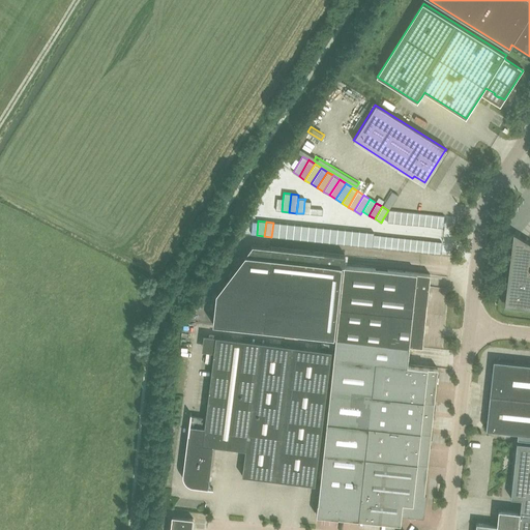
[(278,237),(281,223),(273,223),(271,237),(278,237)]
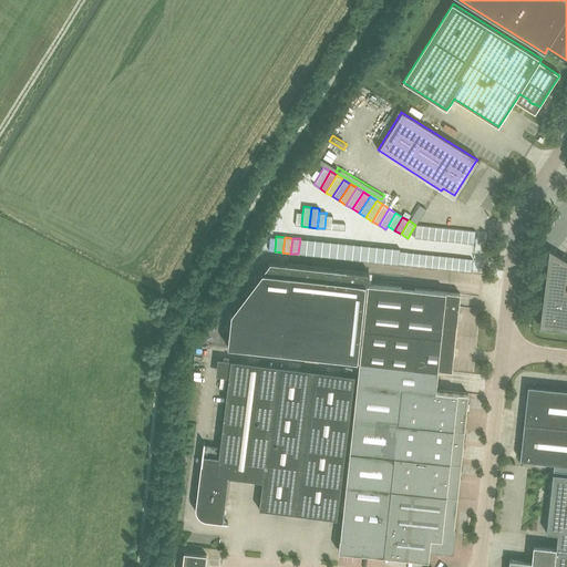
[(298,254),(306,255),(308,239),(300,238),(298,254)]
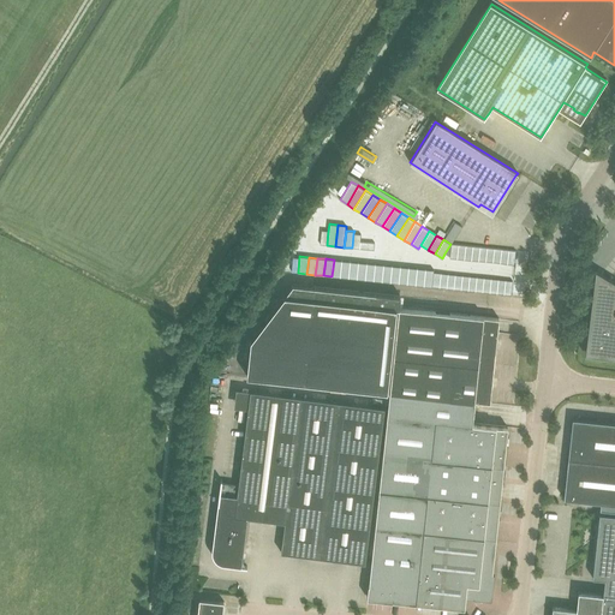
[(340,278),(342,261),(334,260),(332,276),(340,278)]
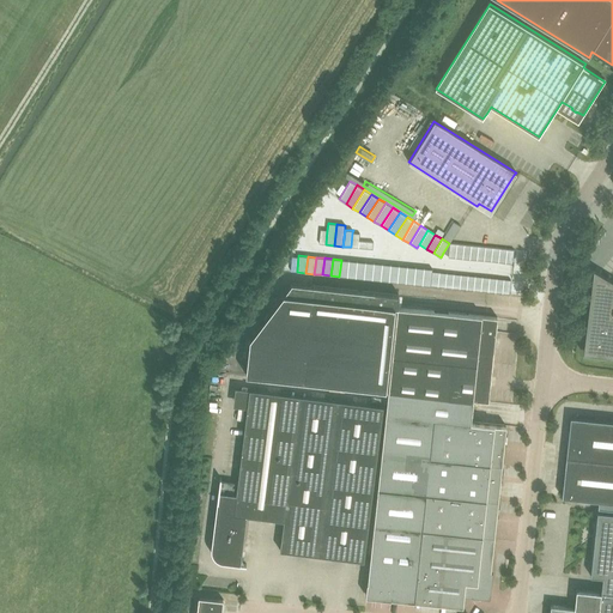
[(339,277),(347,278),(350,261),(341,260),(339,277)]
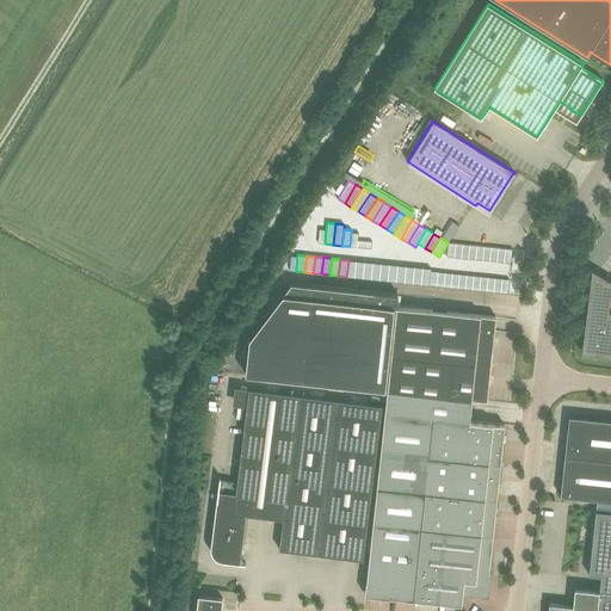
[(346,277),(355,277),(356,260),(349,260),(346,277)]
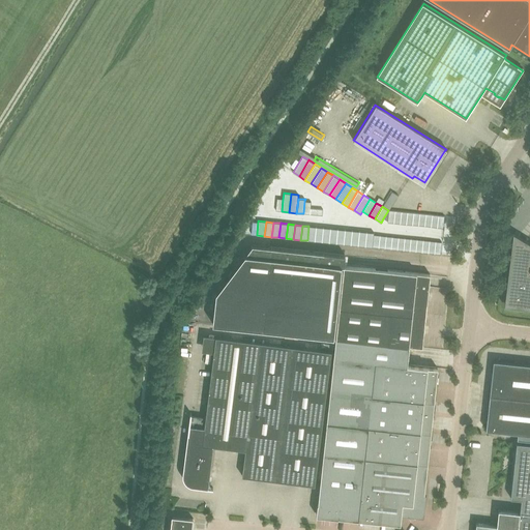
[(315,241),(316,227),(308,226),(307,240),(315,241)]
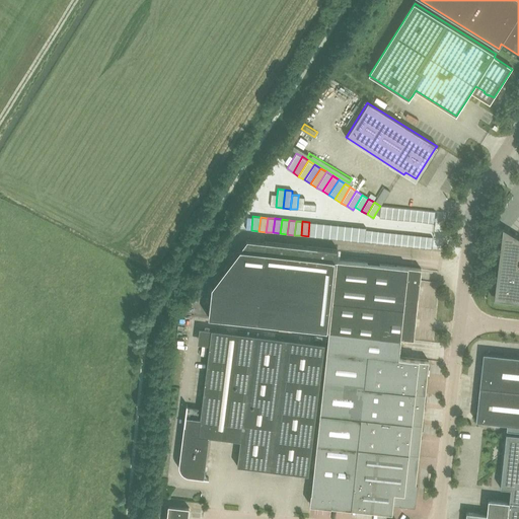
[(308,236),(315,237),(316,223),(309,222),(308,236)]
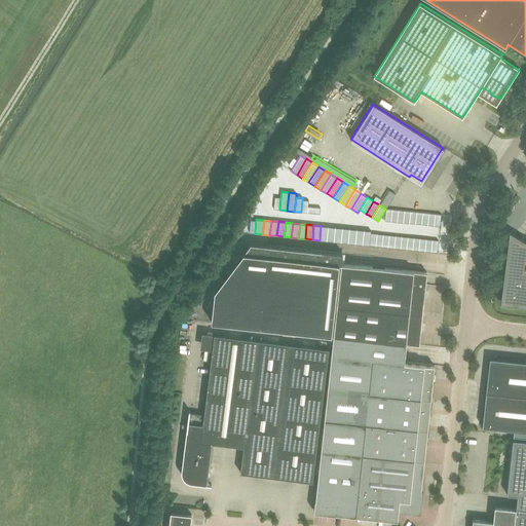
[(327,241),(328,227),(321,226),(320,240),(327,241)]
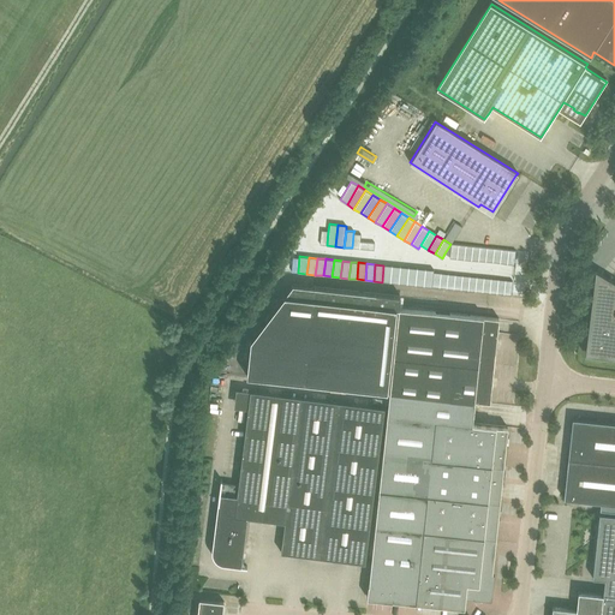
[(382,282),(390,282),(392,266),(383,266),(382,282)]
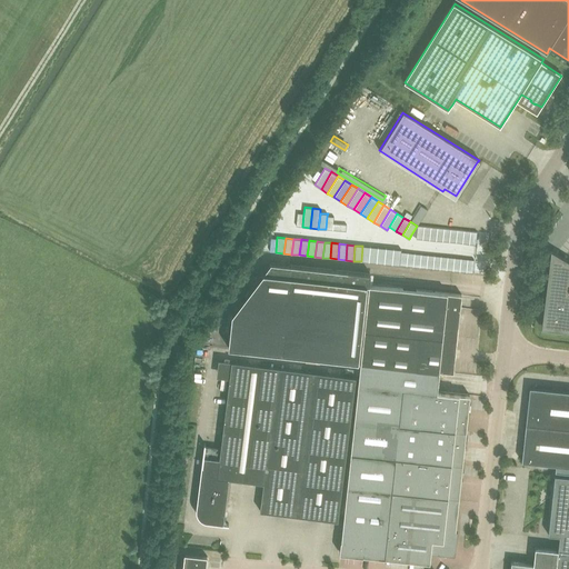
[(369,262),(370,247),(362,246),(361,261),(369,262)]
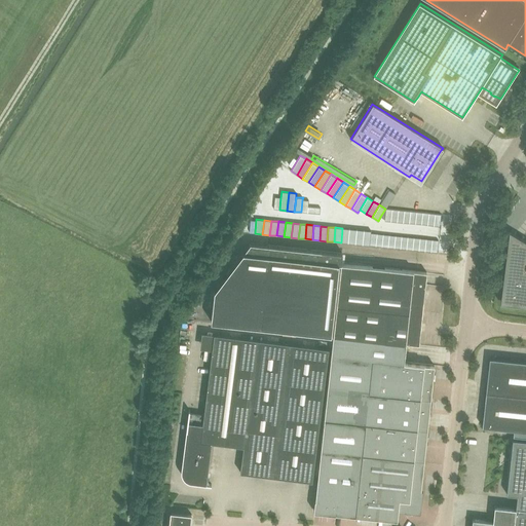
[(341,242),(348,243),(349,229),(342,228),(341,242)]
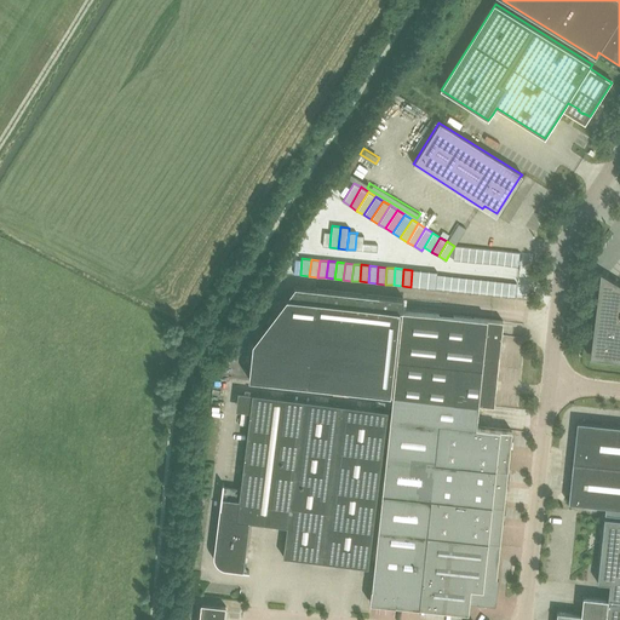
[(419,288),(420,271),(412,270),(411,287),(419,288)]
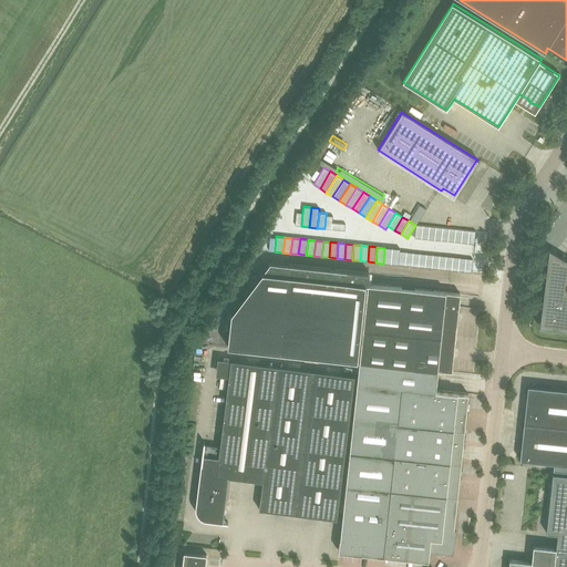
[(383,264),(391,264),(392,248),(384,248),(383,264)]
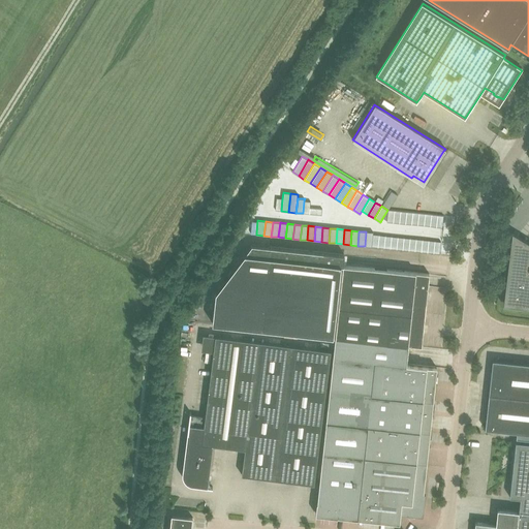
[(365,246),(372,247),(373,235),(373,232),(366,231),(365,246)]
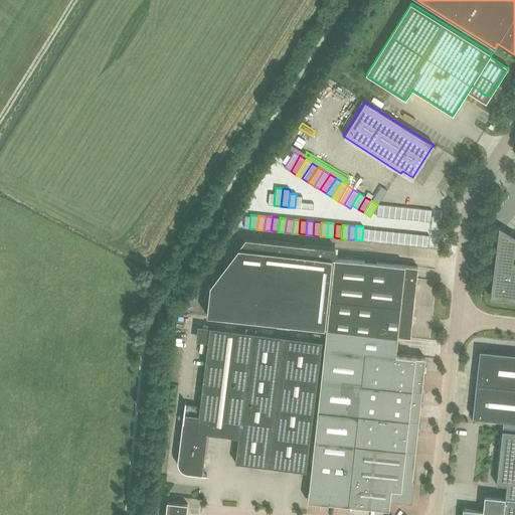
[(497,298),(501,299),(514,300),(514,236),(500,227),(497,253),(495,252),(491,286),(491,290),(492,293),(494,296),(497,298)]
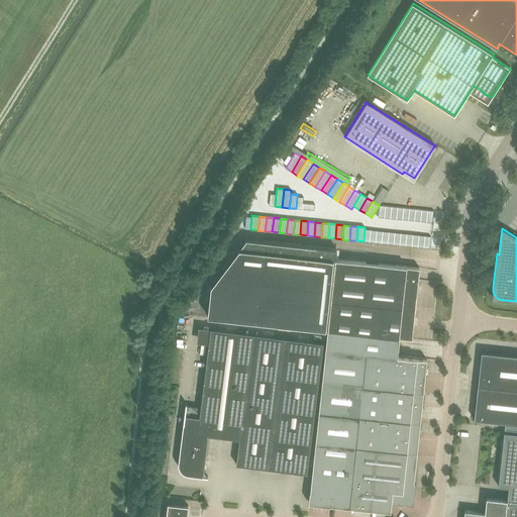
[(207,316),(326,329),(335,248),(245,239),(210,286),(207,316)]
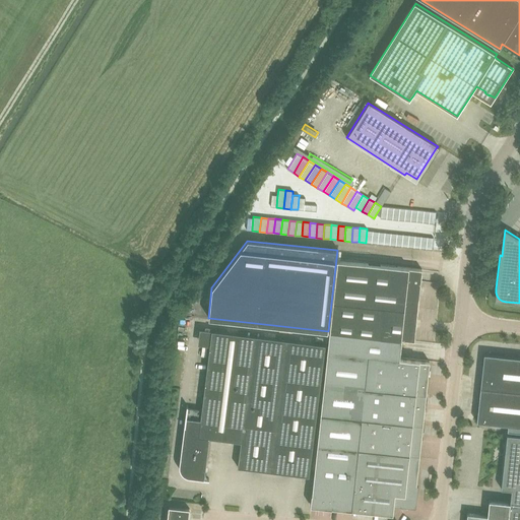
[(310,506),(351,510),(358,448),(368,354),(398,359),(400,338),(413,340),(421,269),(337,261),(328,331),(311,495),(312,495),(310,506)]
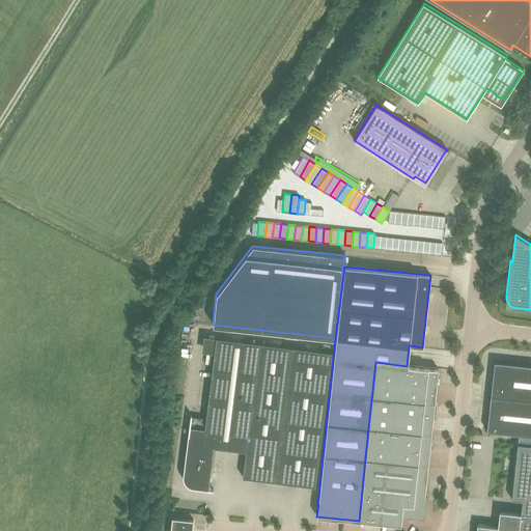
[(216,337),(205,418),(191,416),(191,415),(190,415),(183,474),(185,483),(192,487),(197,488),(197,487),(207,490),(213,447),(226,448),(245,451),(242,477),(314,486),(331,352),(216,337)]
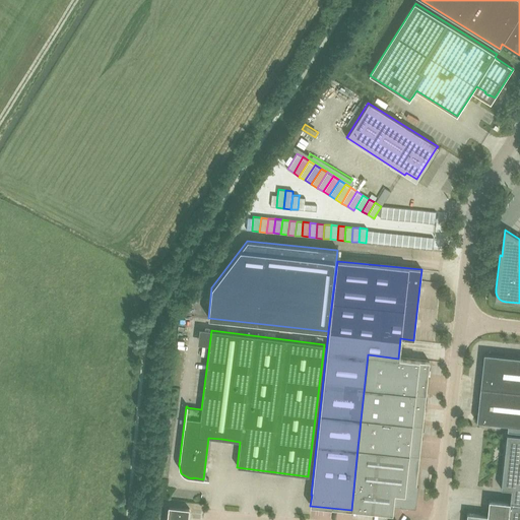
[(519,358),(483,353),(480,387),(519,391),(519,358)]
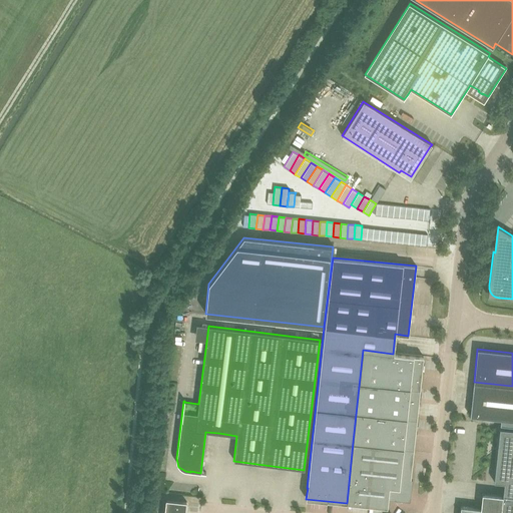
[(353,442),(347,503),(387,507),(388,497),(408,499),(423,357),(393,354),(363,350),(353,442)]
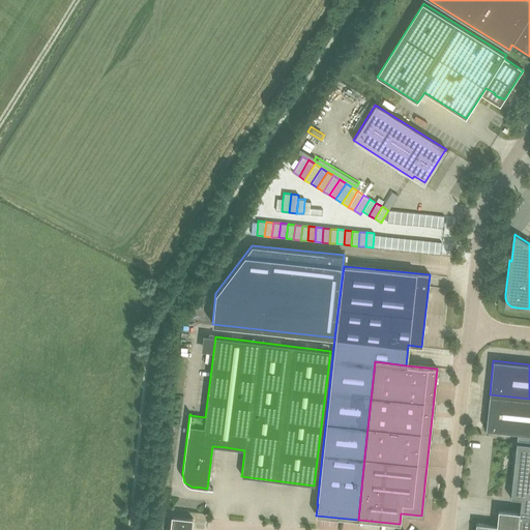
[(529,399),(490,394),(486,430),(529,434),(529,399)]
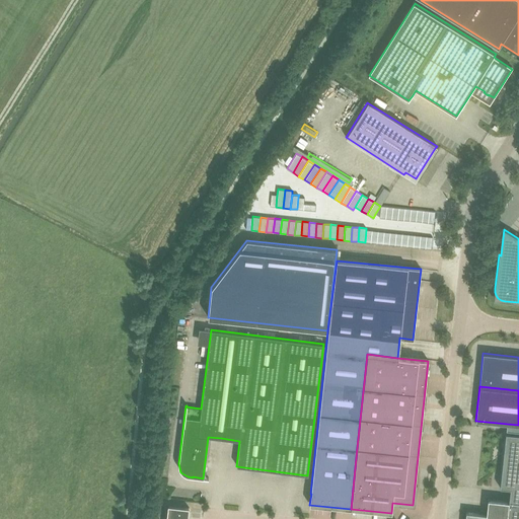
[(510,492),(518,492),(518,434),(506,433),(500,488),(510,489),(510,492)]
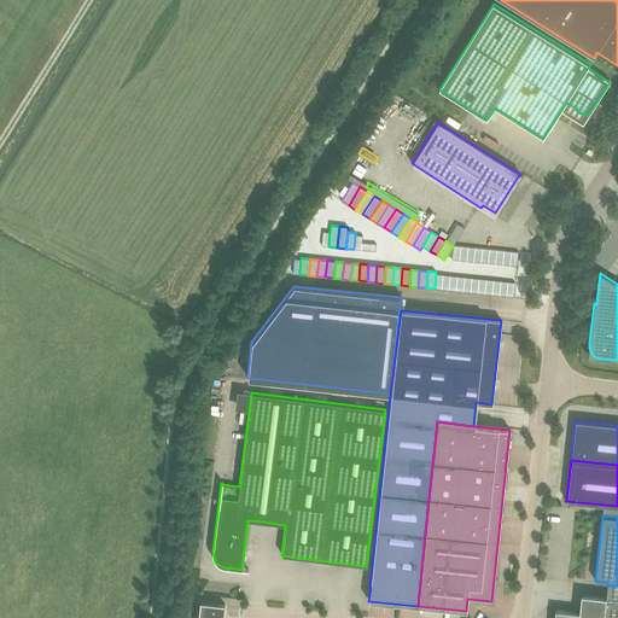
[(617,617),(617,586),(607,586),(606,598),(581,595),(579,612),(555,610),(554,617),(617,617)]
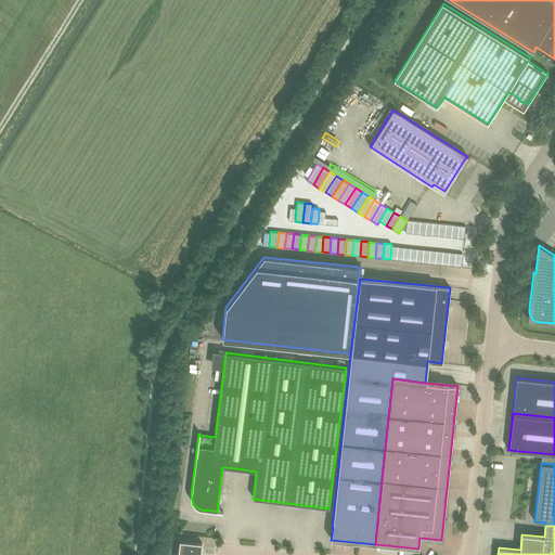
[(180,541),(178,554),(199,554),(202,543),(180,541)]
